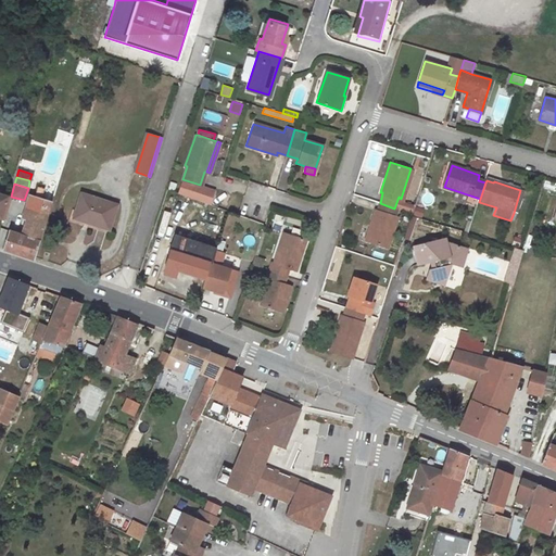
[(35,260),(53,201),(45,198),(47,188),(39,186),(36,197),(35,197),(23,235),(10,230),(4,250),(35,260)]
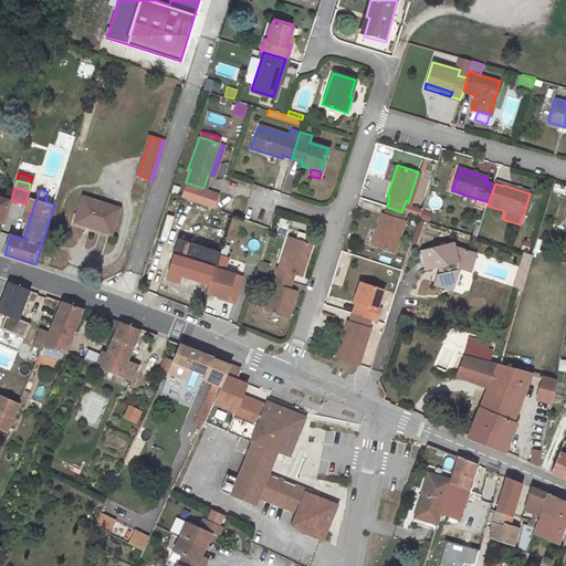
[(536,196),(530,194),(523,217),(530,218),(536,196)]
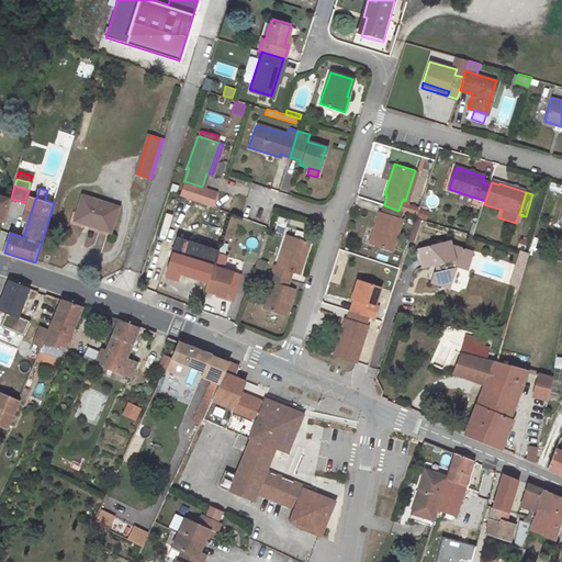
[(475,198),(462,193),(459,202),(472,205),(475,198)]
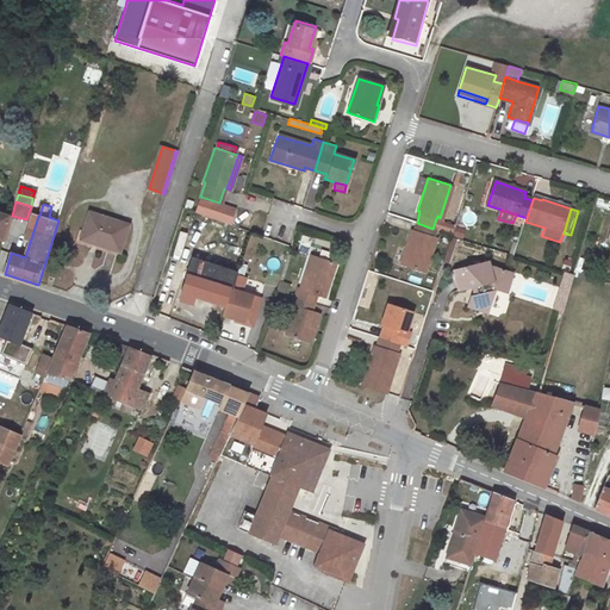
[(128,224),(89,212),(80,241),(119,251),(128,224)]
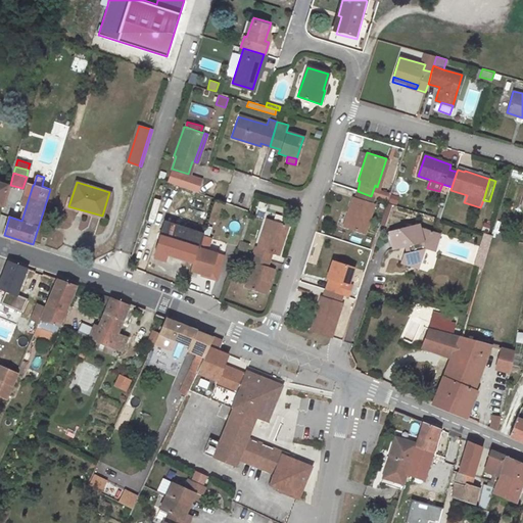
[(371,196),(358,191),(354,200),(351,199),(341,229),(363,235),(372,205),(369,204),(371,196)]
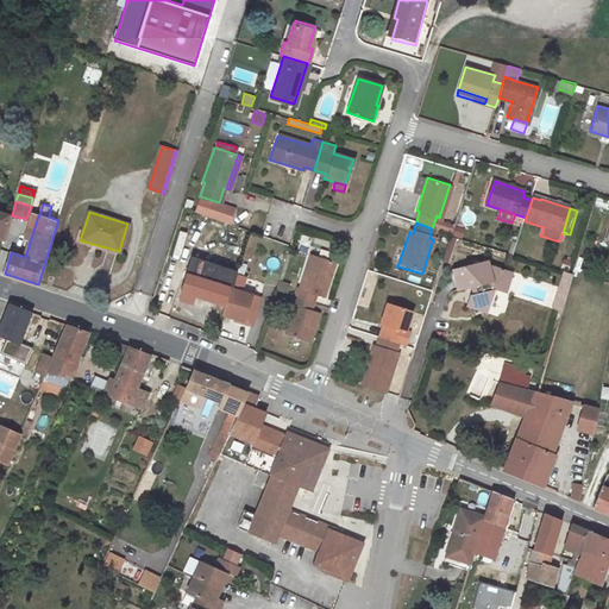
[(296,287),(294,295),(314,302),(318,294),(325,295),(336,262),(312,255),(300,287),(296,287)]
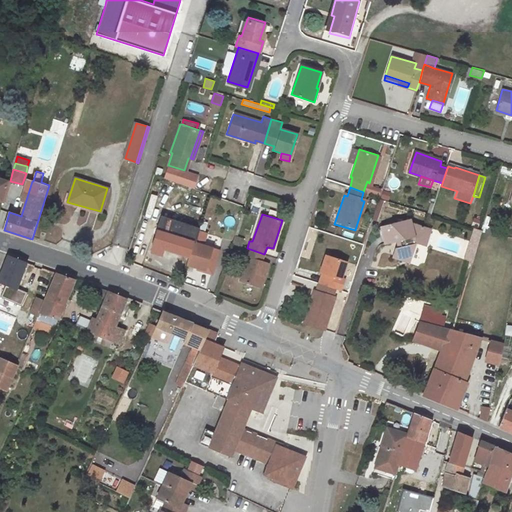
[(196,230),(197,228),(162,217),(151,251),(162,254),(163,250),(188,256),(196,230)]
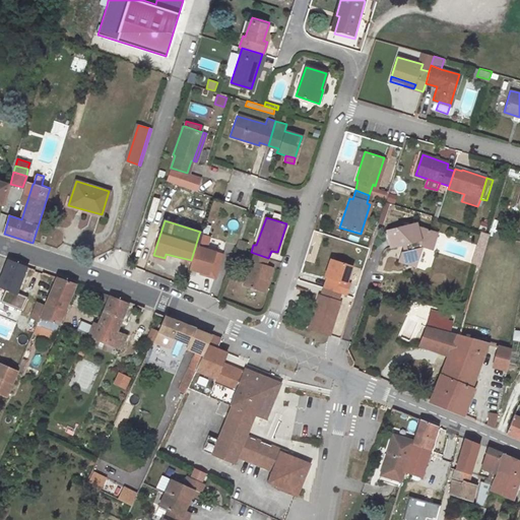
[(419,223),(389,232),(393,249),(412,245),(413,251),(405,252),(403,263),(420,268),(426,248),(436,250),(441,233),(419,226),(419,223)]
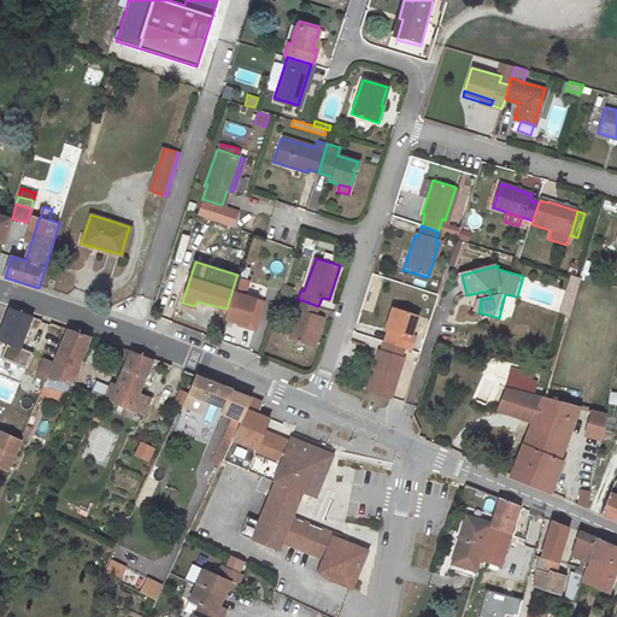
[(227,309),(224,318),(239,323),(240,321),(247,322),(247,325),(256,328),(263,301),(244,295),(248,281),(236,277),(227,309)]
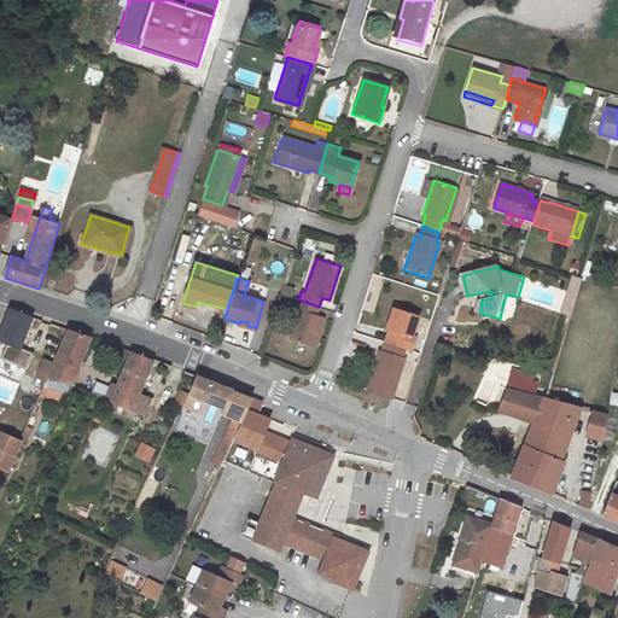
[(319,307),(298,299),(295,309),(298,310),(290,338),(315,347),(324,318),(316,316),(319,307)]
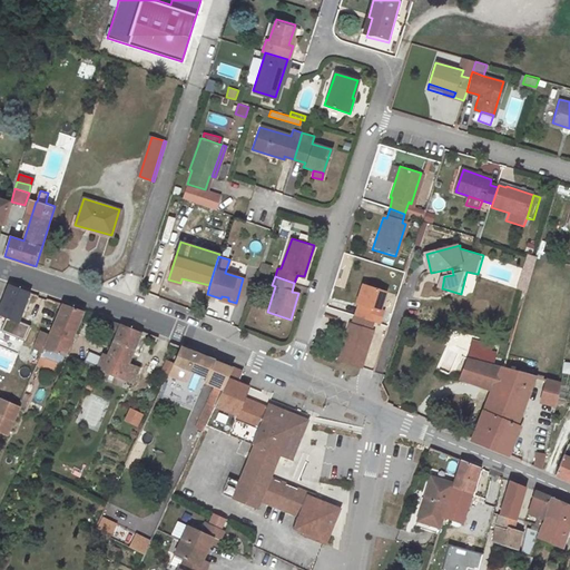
[(356,302),(352,314),(370,320),(374,306),(376,307),(383,290),(360,282),(354,301),(356,302)]
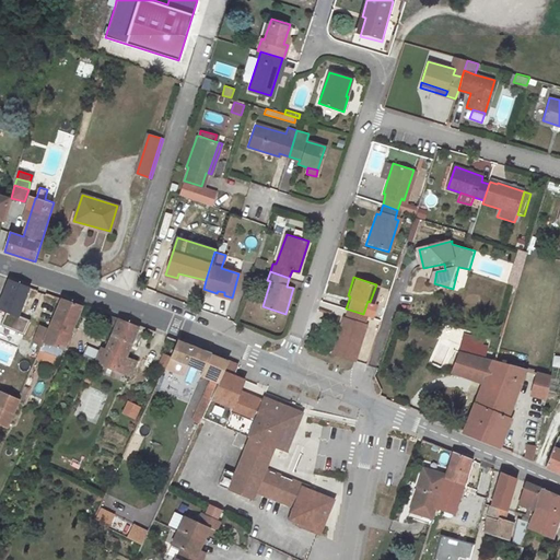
[(28,288),(9,281),(0,302),(0,308),(18,315),(28,288)]
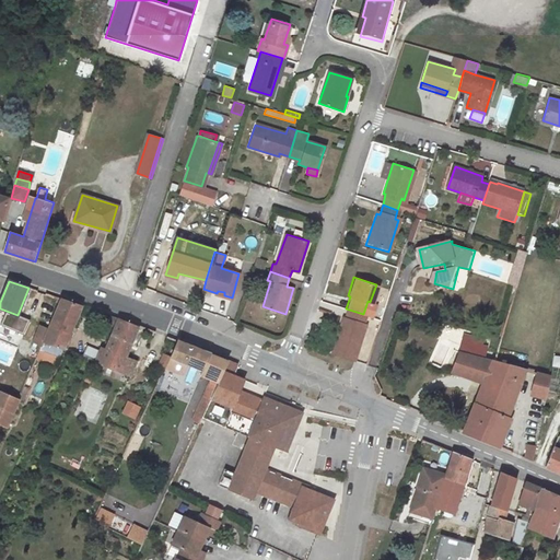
[(82,305),(61,299),(51,319),(72,327),(82,305)]
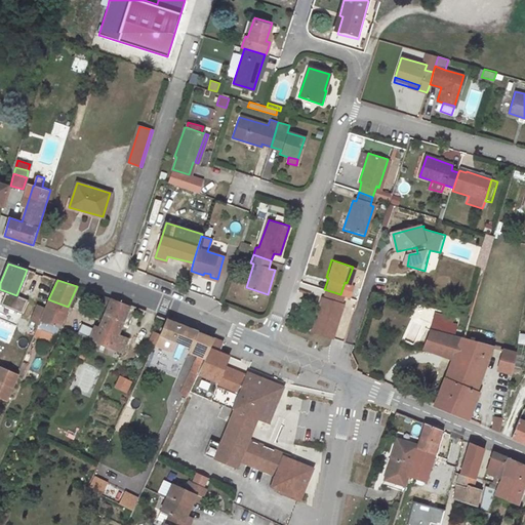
[(345,282),(340,294),(347,296),(352,284),(347,283),(345,282)]
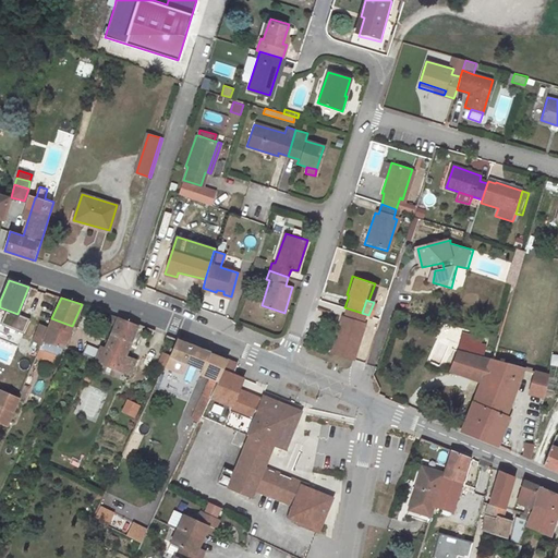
[(362,313),(344,307),(342,316),(339,315),(327,352),(350,359),(362,323),(360,322),(362,313)]
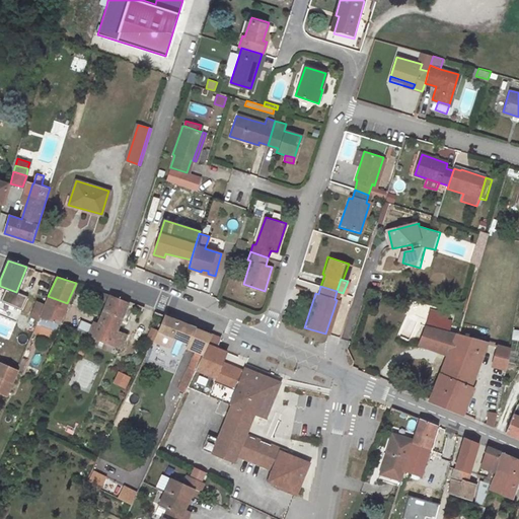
[(4,292),(1,303),(23,309),(26,298),(4,292)]
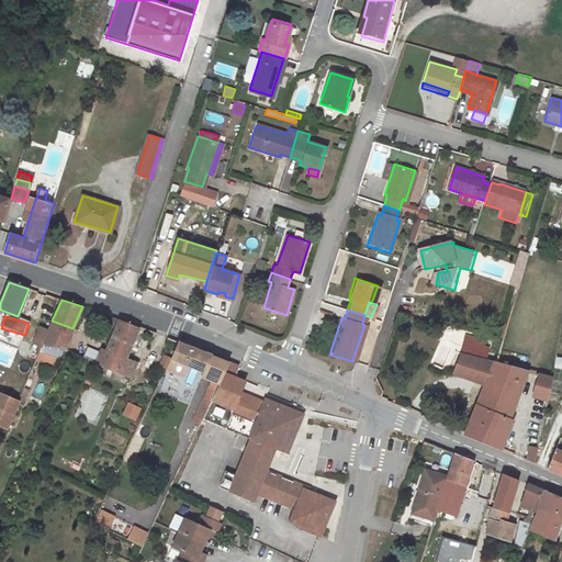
[(116,329),(120,321),(120,319),(110,316),(107,325),(116,329)]
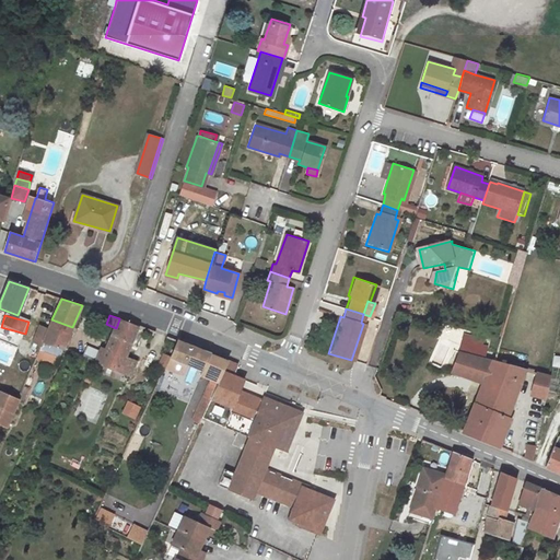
[(51,319),(49,326),(43,339),(62,348),(72,327),(51,319)]
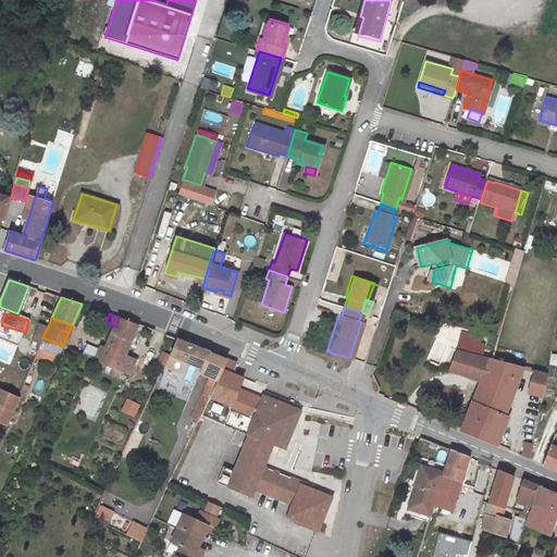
[(136,323),(119,318),(115,326),(109,338),(106,348),(99,347),(98,350),(95,360),(119,369),(124,355),(126,350),(128,351),(131,347),(135,349),(138,341),(131,338),(136,323)]
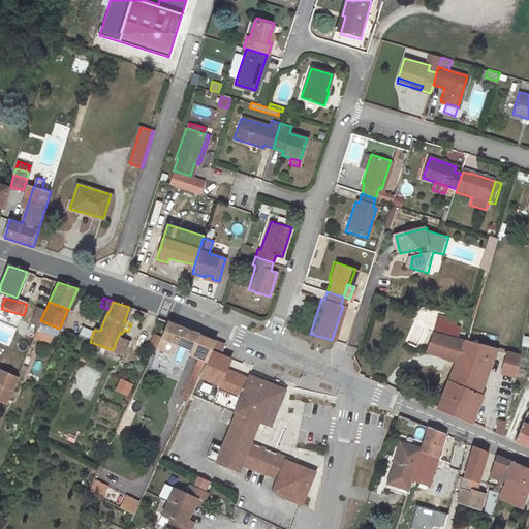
[(47,308),(37,305),(30,324),(37,327),(40,320),(47,308)]
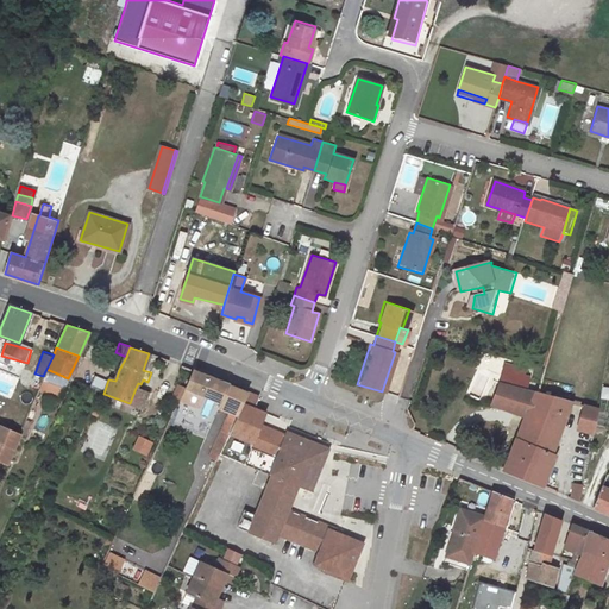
[(246,393),(193,371),(182,393),(188,395),(182,408),(183,408),(195,414),(201,401),(218,408),(217,414),(226,419),(208,457),(215,460),(220,451),(228,432),(246,393)]
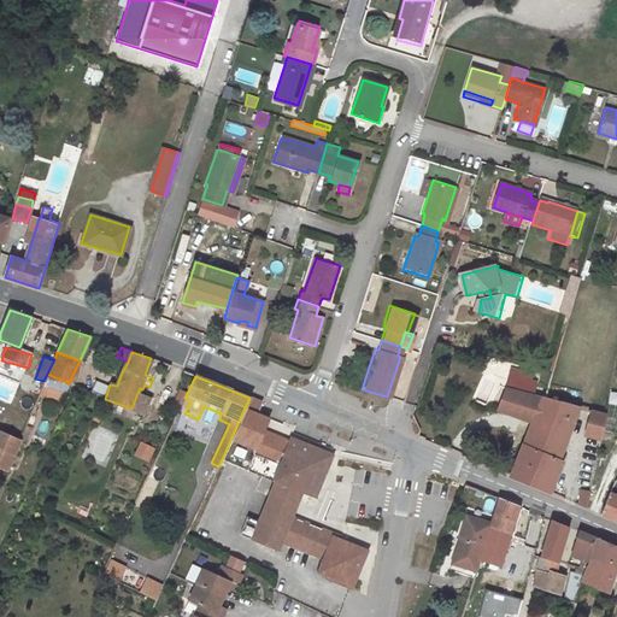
[(513,378),(510,388),(546,397),(548,388),(513,378)]
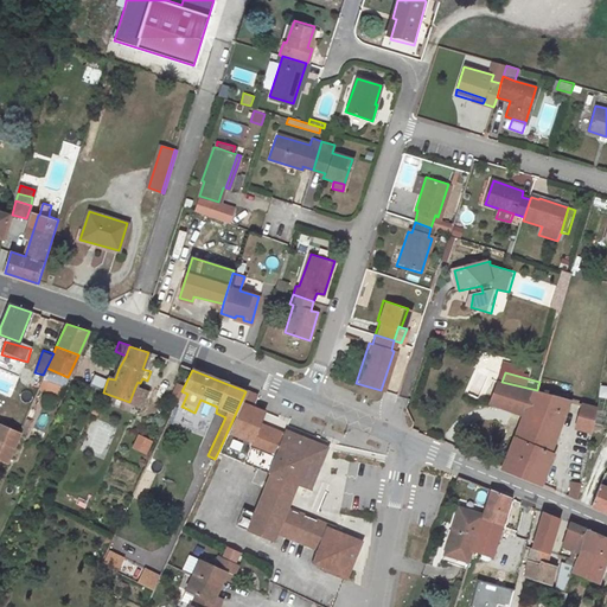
[(103,393),(107,382),(93,377),(88,387),(103,393)]
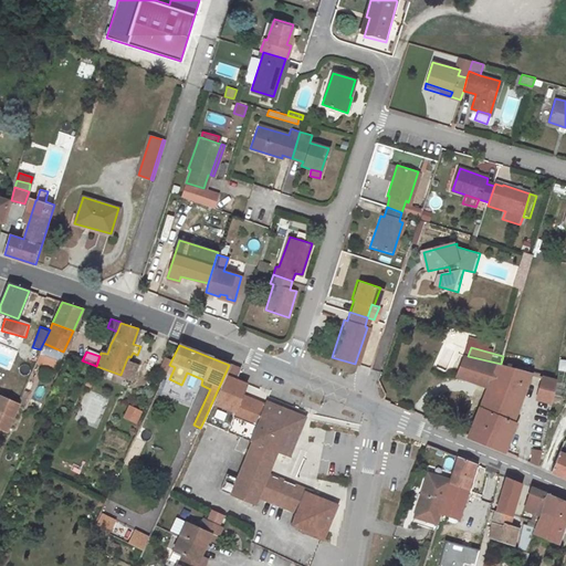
[(514,368),(501,364),(468,356),(458,378),(489,387),(469,438),(486,444),(514,368)]
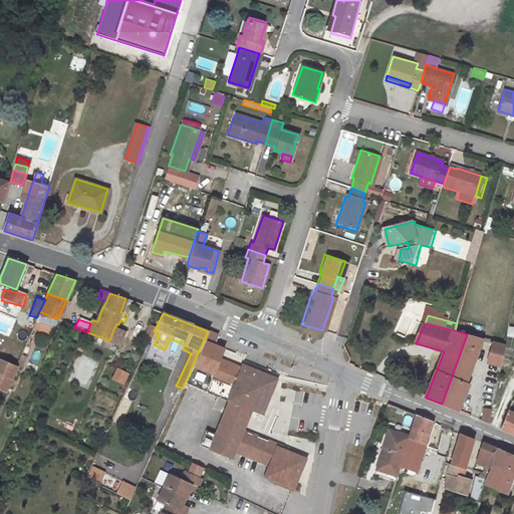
[(114,327),(109,340),(118,343),(124,330),(114,327)]
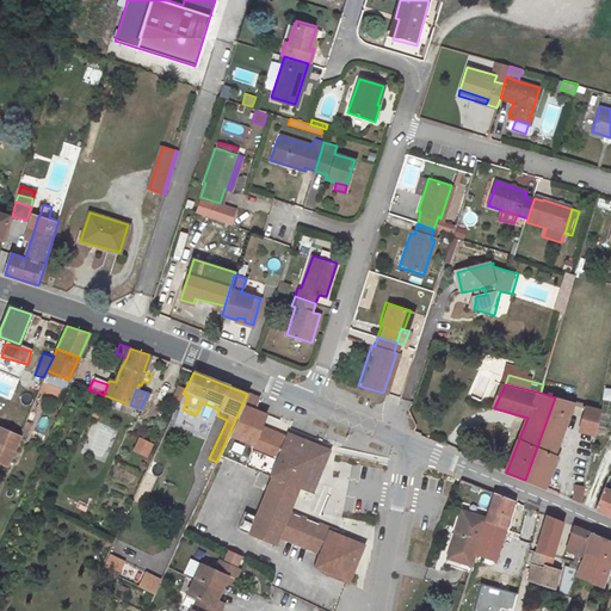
[(181,394),(181,393),(177,390),(170,405),(176,407),(176,406),(181,394)]
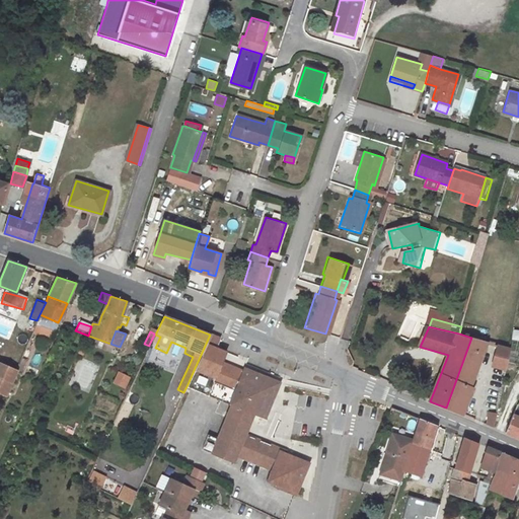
[(160,337),(155,335),(154,335),(149,345),(155,348),(160,337)]
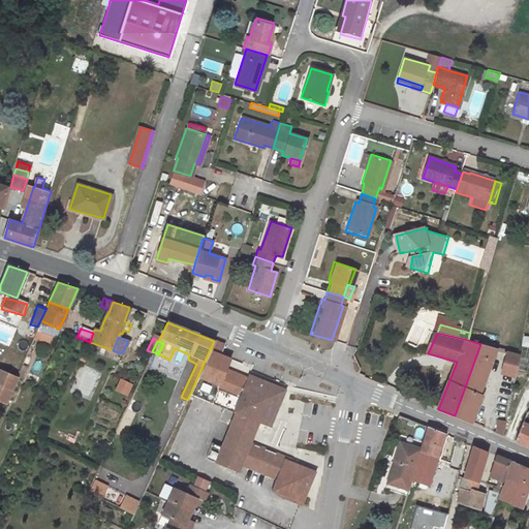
[(224,345),(214,341),(198,375),(218,384),(217,387),(220,389),(214,402),(236,411),(221,444),(211,440),(205,455),(238,469),(241,462),(250,441),(258,422),(268,425),(271,418),(270,417),(282,391),(248,376),(247,377),(226,368),(230,360),(220,355),(224,345)]
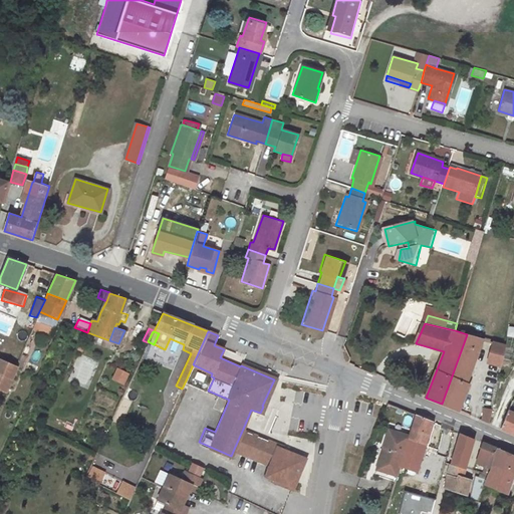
[(482,338),(467,334),(442,404),(459,411),(470,383),(467,381),(482,338)]
